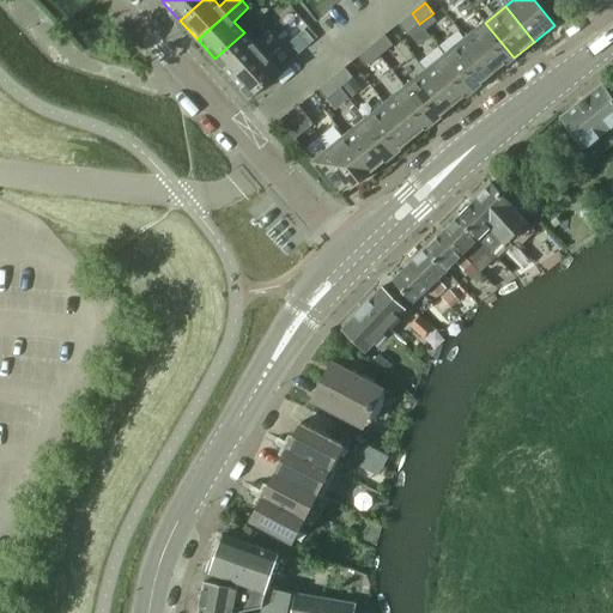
[(419,24),(412,13),(399,24),(406,35),(419,24)]
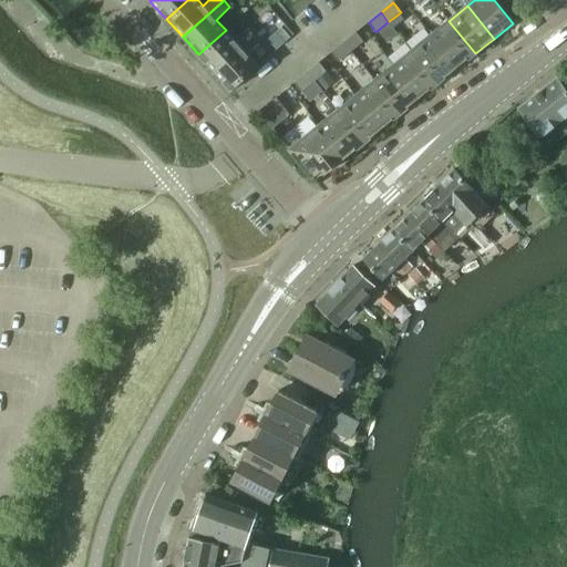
[(449,21),(430,35),(456,69),(475,53),(449,21)]
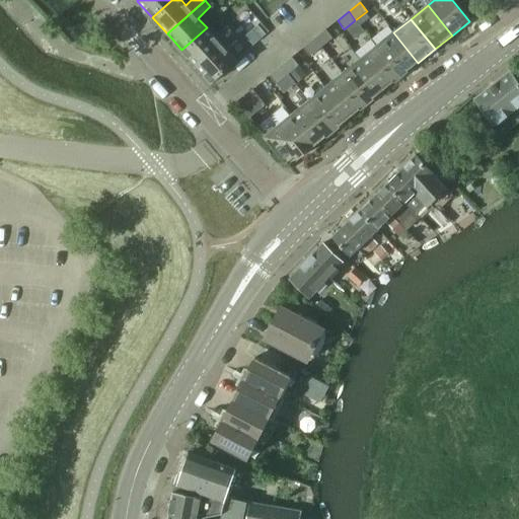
[(207,27),(181,50),(197,66),(234,32),(232,30),(228,26),(215,38),(207,27)]
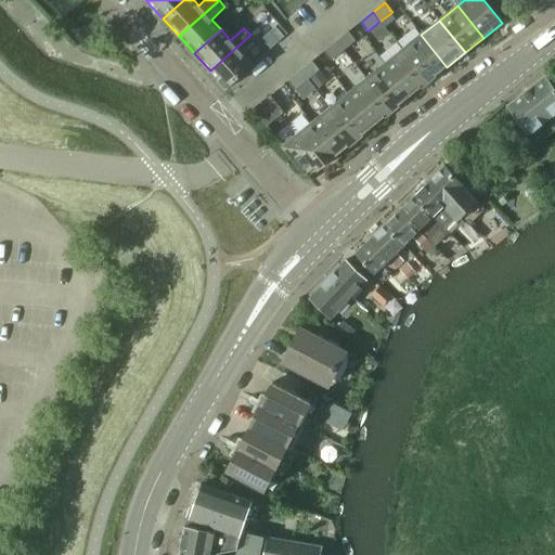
[(348,31),(336,42),(344,51),(356,41),(348,31)]
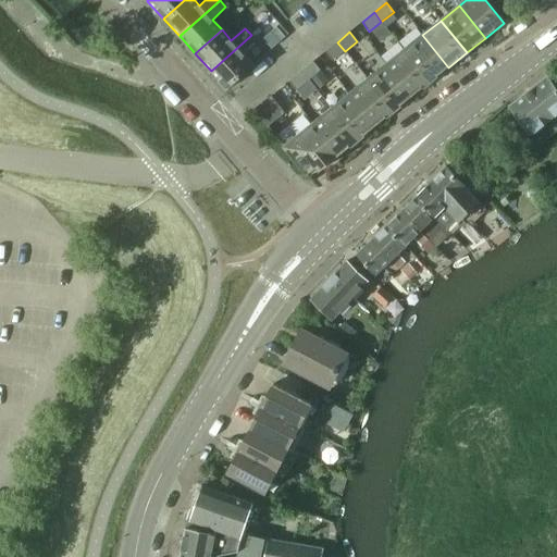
[(251,35),(211,71),(227,89),(254,65),(244,53),(257,42),(251,35)]
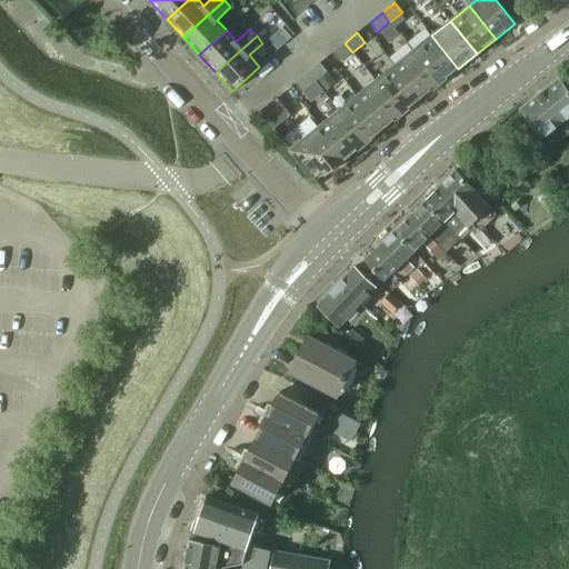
[(431,36),(413,51),(439,83),(458,69),(431,36)]
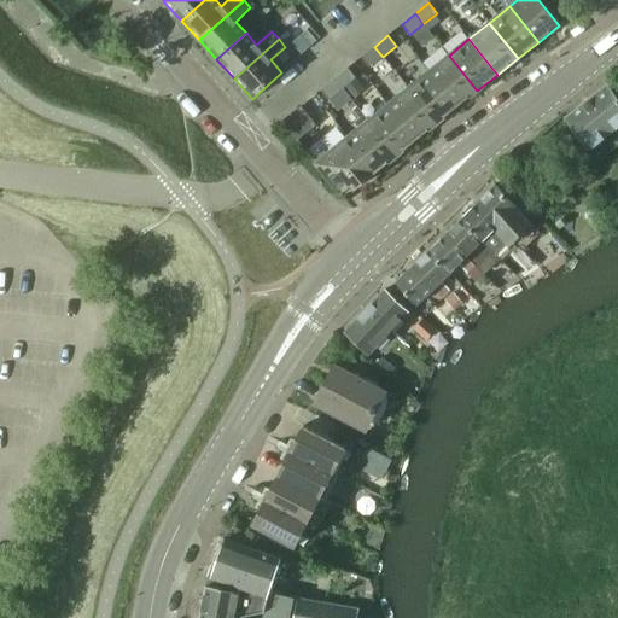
[(383,57),(374,47),(361,57),(369,68),(383,57)]
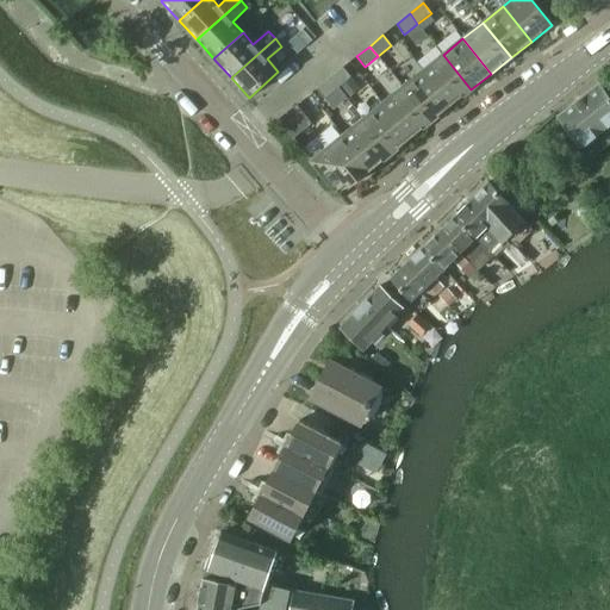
[(443,55),(422,70),(425,75),(450,106),(471,89),(443,55)]
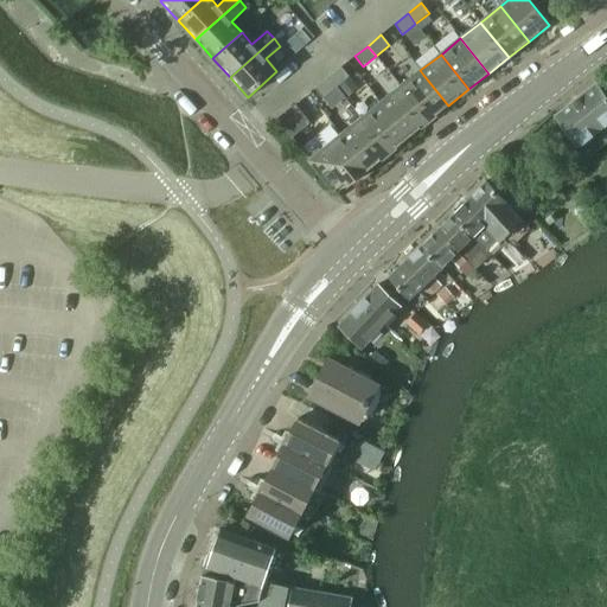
[(342,68),(327,78),(336,88),(349,77),(342,68)]
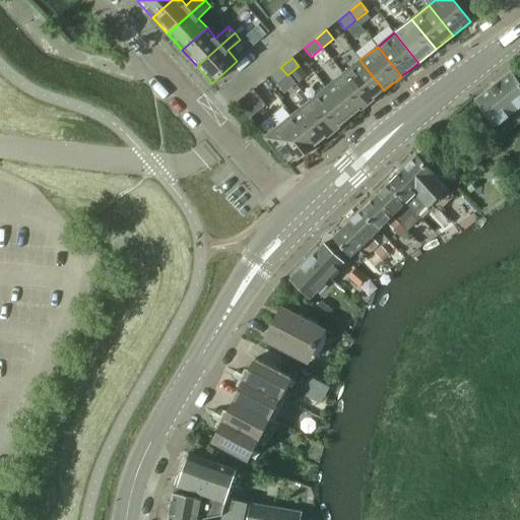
[(360,60),(343,74),(356,90),(368,105),(384,90),(363,64),(360,60)]
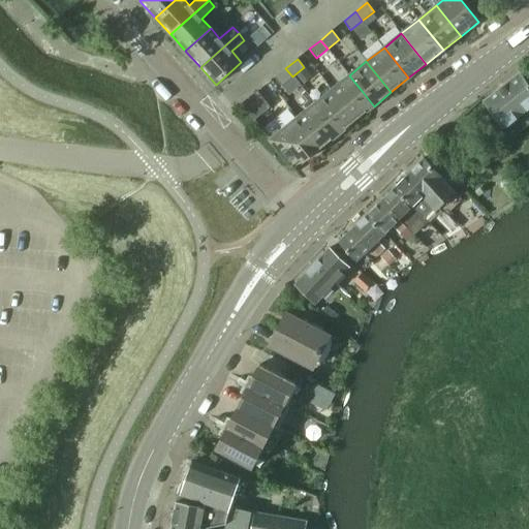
[(292,76),(285,68),(275,78),(281,86),(285,83),(287,86),(296,80),(292,76)]
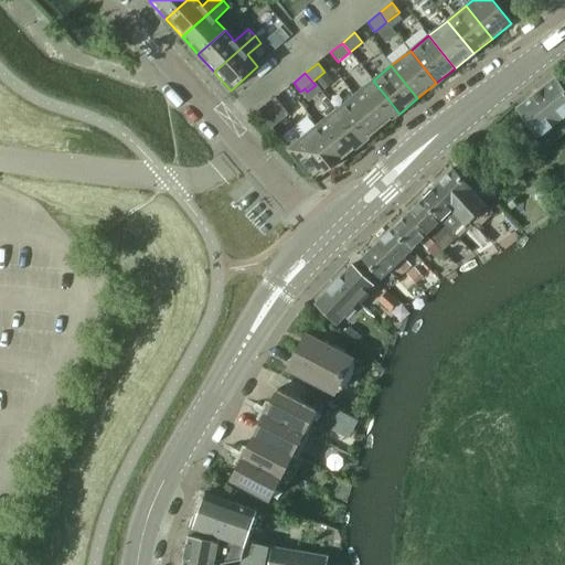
[(516,107),(539,136),(564,114),(564,91),(554,78),(516,107)]
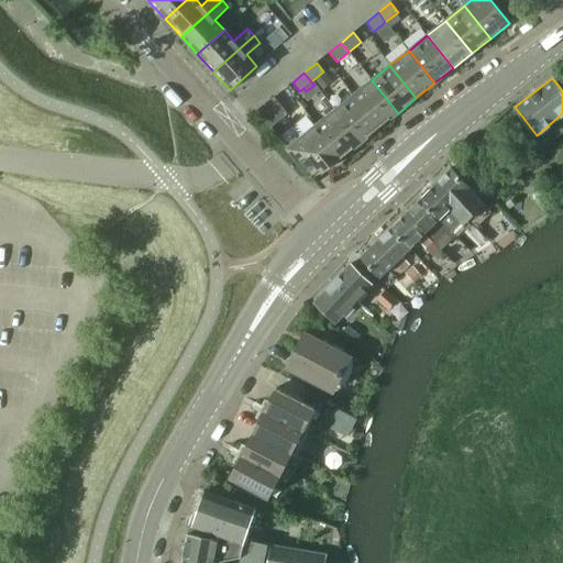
[(372,80),(353,96),(379,128),(398,113),(386,98),(372,80)]
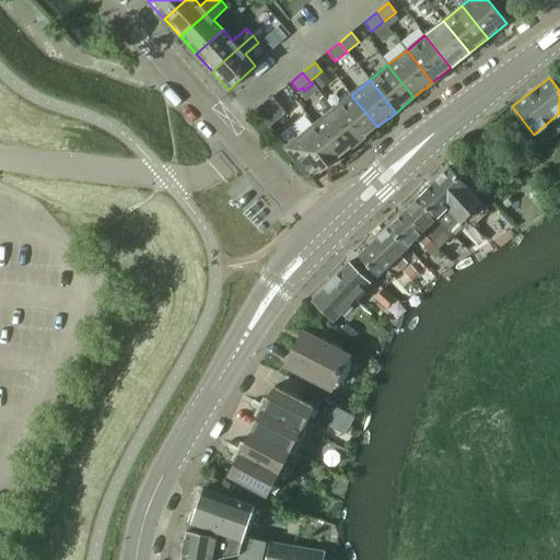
[(351,95),(333,109),(348,128),(359,141),(377,127),(351,95)]
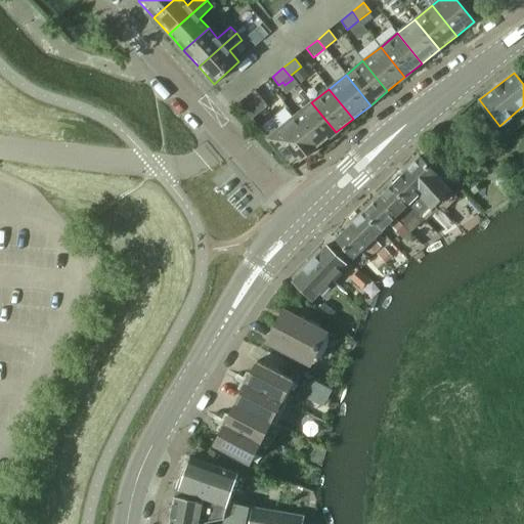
[(237,103),(251,120),(267,106),(254,90),(237,103)]
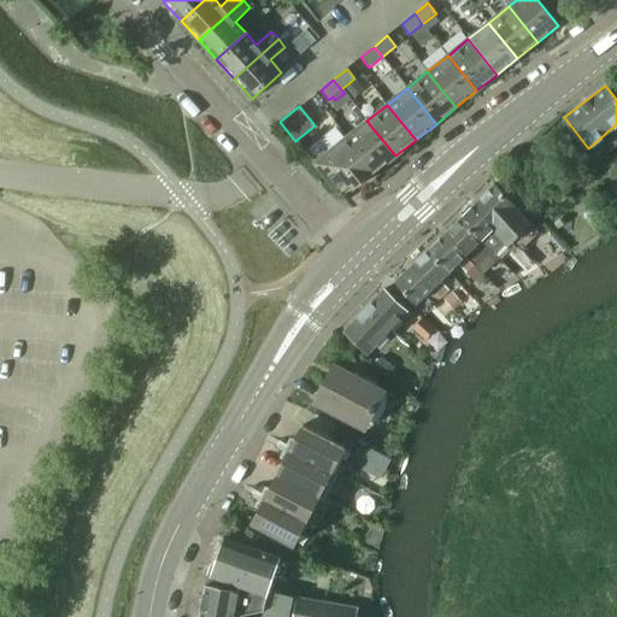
[(366,121),(347,136),(369,164),(375,172),(395,156),(383,141),(366,121)]
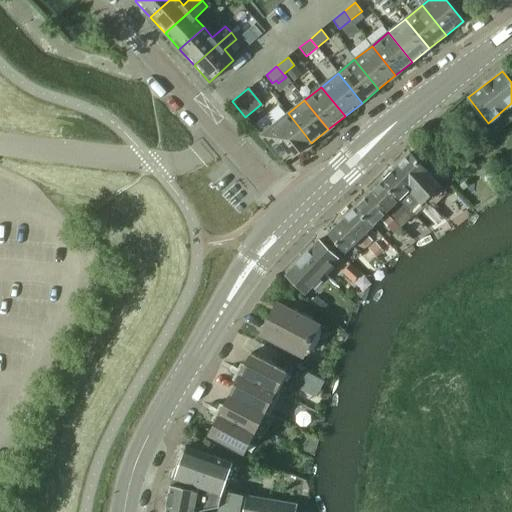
[(306,136),(288,113),(260,135),(281,161),(282,161),(291,153),(294,157),(311,143),(306,136)]
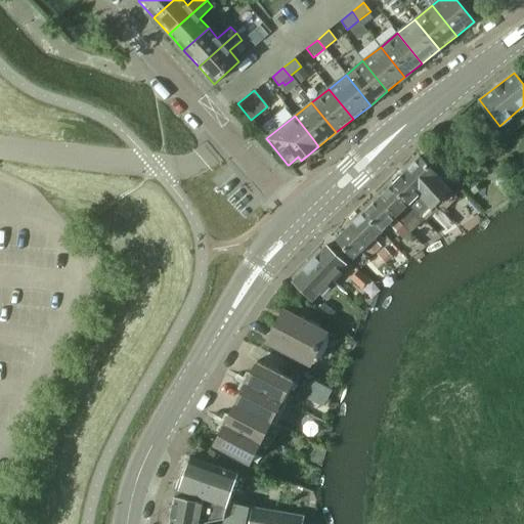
[(420,157),(403,172),(404,172),(422,190),(418,193),(430,207),(431,208),(434,204),(449,189),(436,175),(437,175),(420,157)]
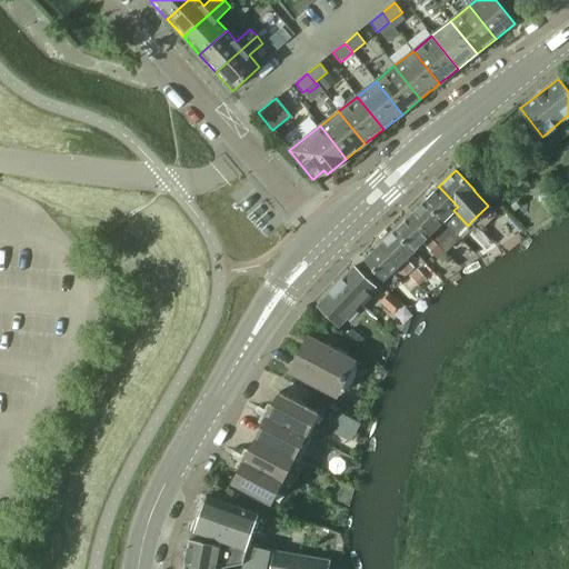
[(439,187),(423,201),(443,221),(457,236),(467,225),(453,210),(458,207),(439,187)]
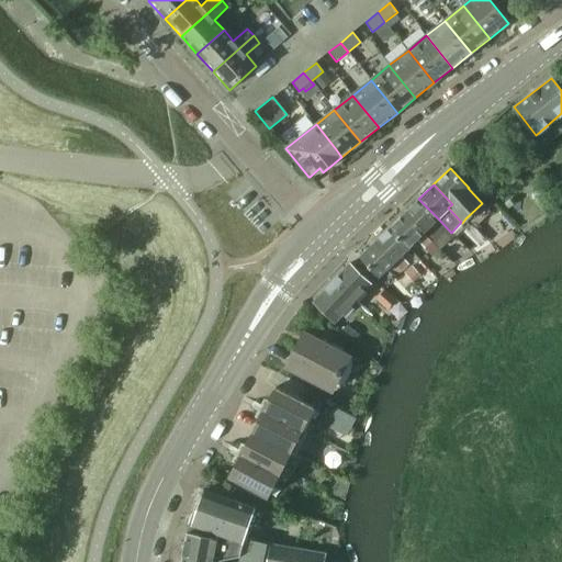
[(418,199),(404,214),(430,242),(437,248),(439,250),(453,236),(438,218),(418,199)]
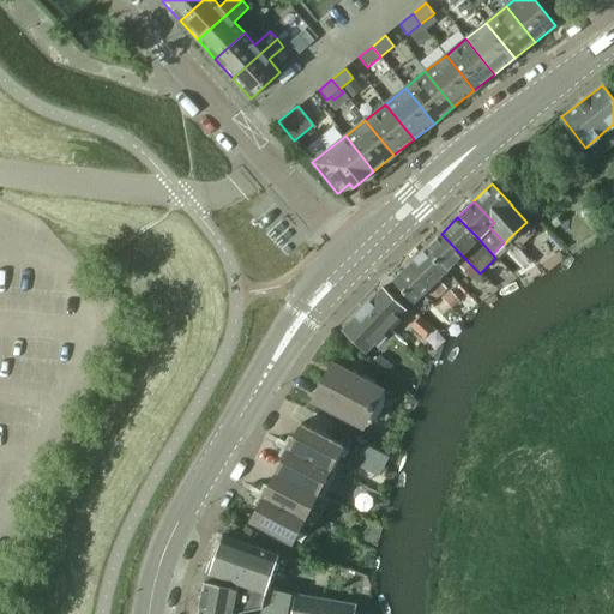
[(441,234),(425,250),(446,270),(455,262),(463,271),(470,264),(441,234)]
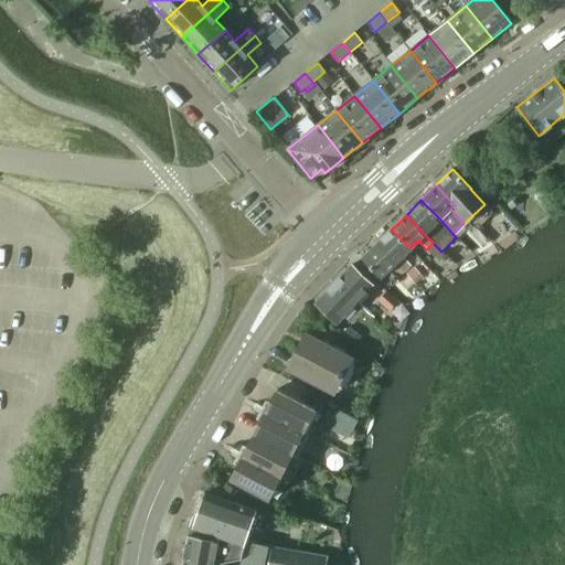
[(391,230),(376,244),(387,255),(404,272),(411,265),(402,257),(411,248),(391,230)]
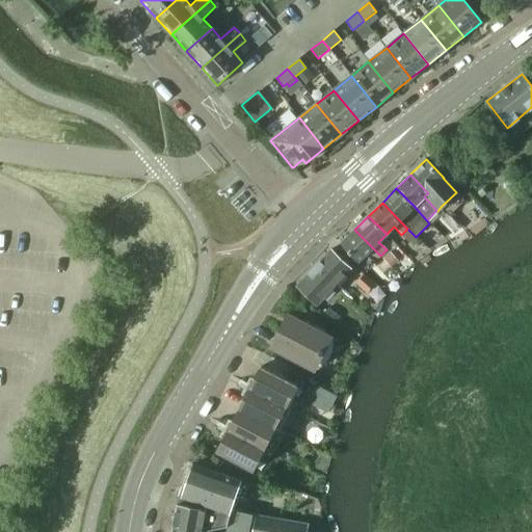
[(407,241),(414,235),(407,229),(401,235),(407,241)]
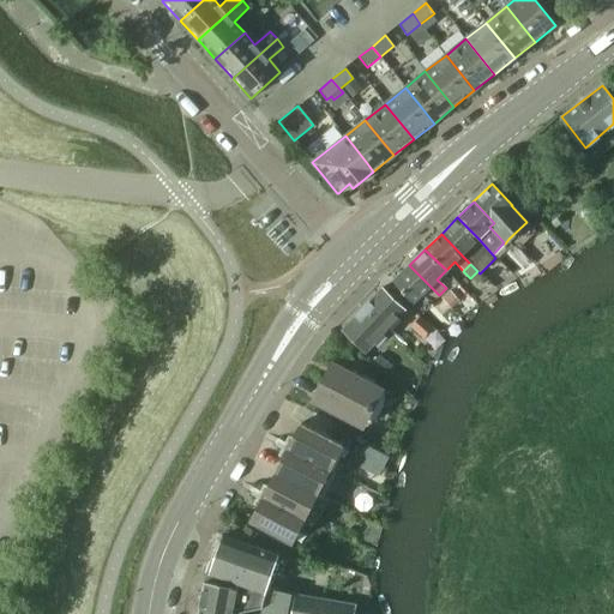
[(421,277),(409,265),(392,281),(413,302),(422,294),(432,302),(439,295),(421,277)]
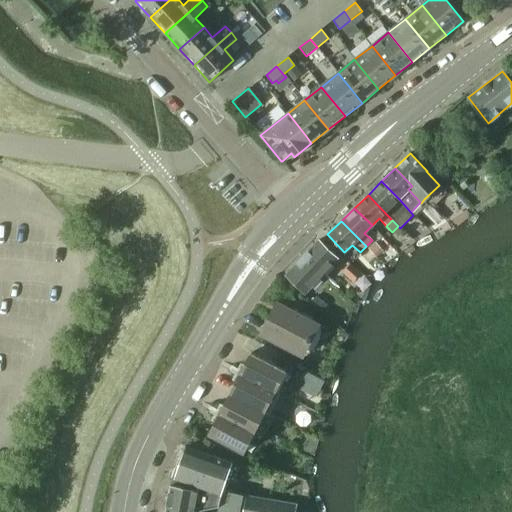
[(318,240),(302,257),(322,275),(338,258),(318,240)]
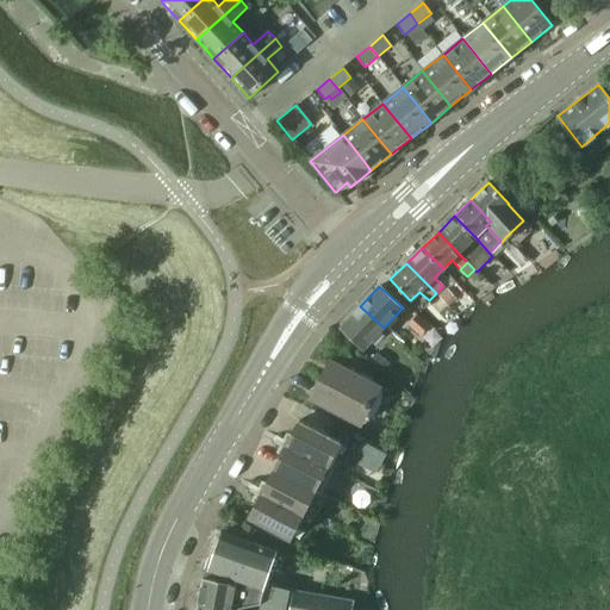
[(447,288),(439,297),(448,307),(456,298),(447,288)]
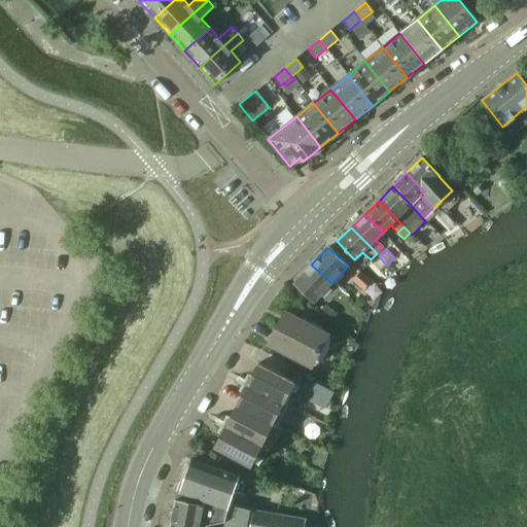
[(331,283),(311,265),(294,282),(294,283),(314,302),(331,283)]
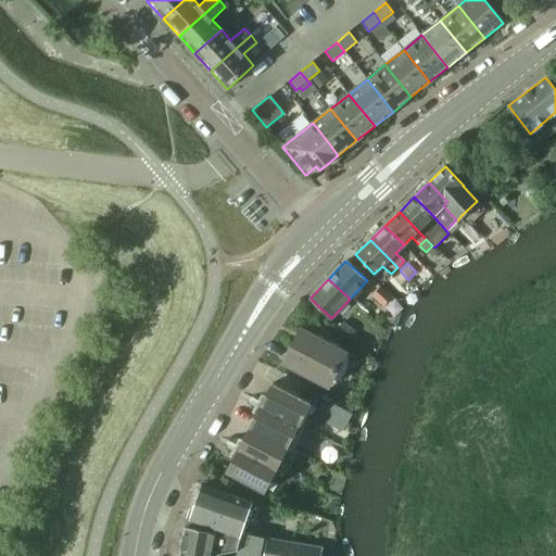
[(378,289),(373,295),(384,306),(390,300),(378,289)]
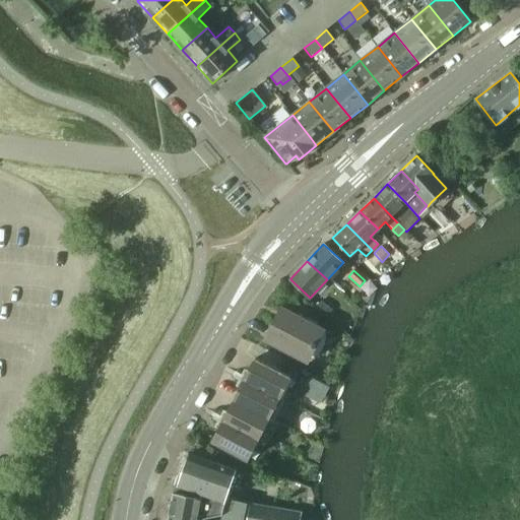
[(321,301),(315,310),(326,318),(333,310),(321,301)]
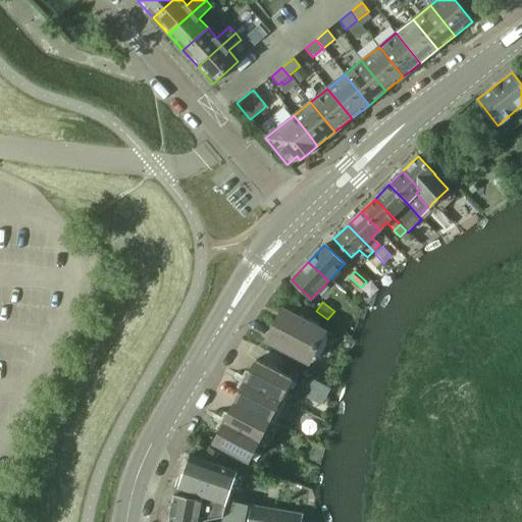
[(325,332),(292,315),(281,309),(265,341),(310,363),(314,361),(320,356),(321,355),(324,348),(326,345),(326,337),(325,332)]
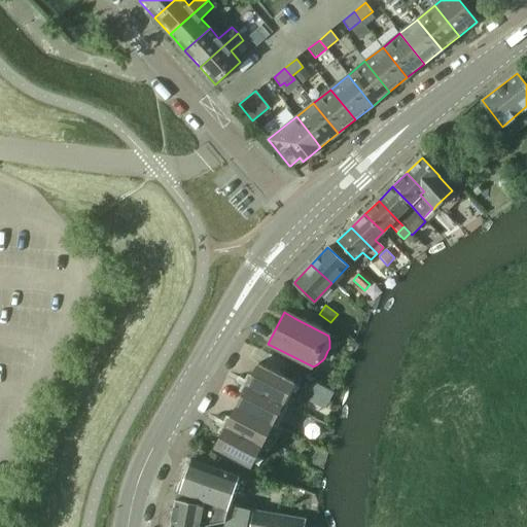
[(258,363),(247,384),(283,402),(294,382),(258,363)]
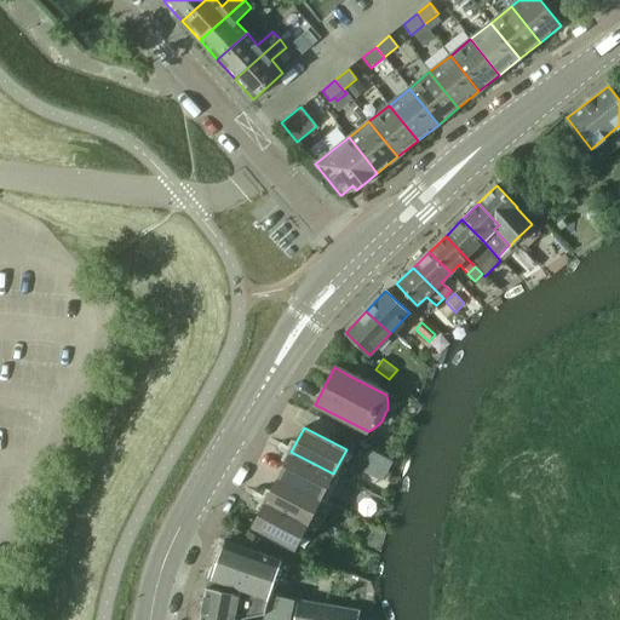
[(348,446),(352,436),(339,430),(336,440),(348,446)]
